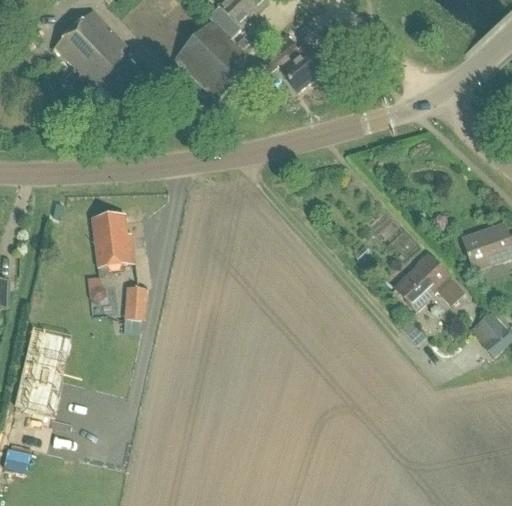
[(225,0),(219,6),(241,29),(258,13),(256,11),(268,0),(225,0)]
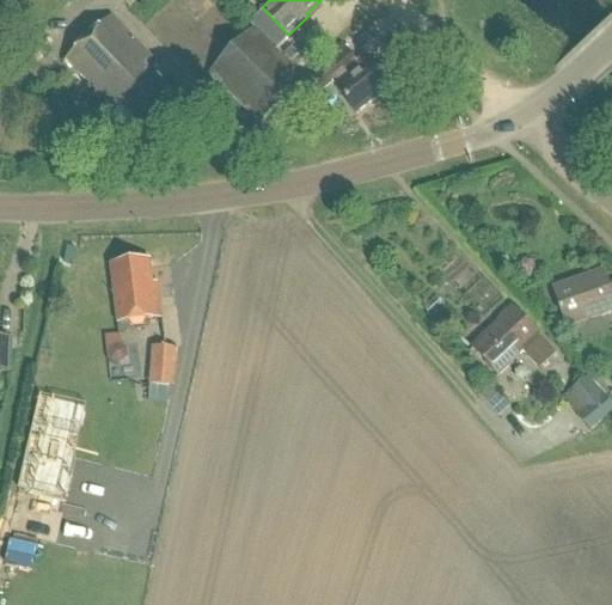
[(153,53),(110,10),(62,57),(135,130),(173,92),(144,62),(153,53)]
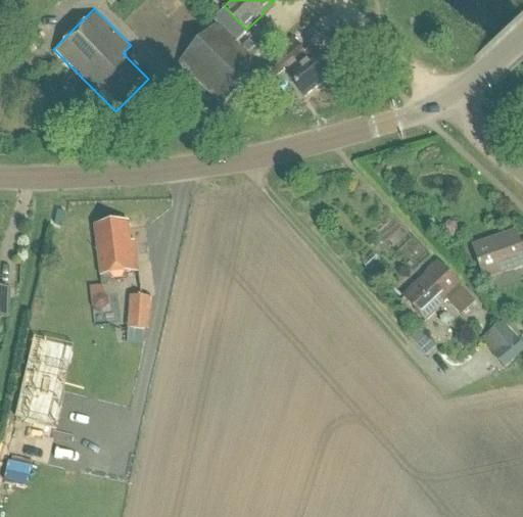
[(259,64),(215,19),(179,55),(224,101),(259,64)]
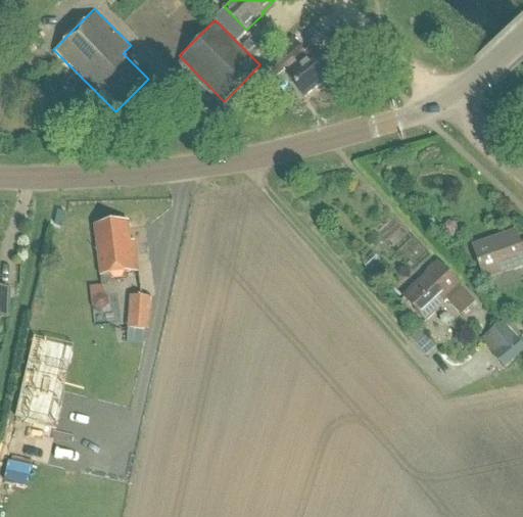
[(333,71),(313,43),(302,50),(306,55),(287,68),(304,92),(333,71)]
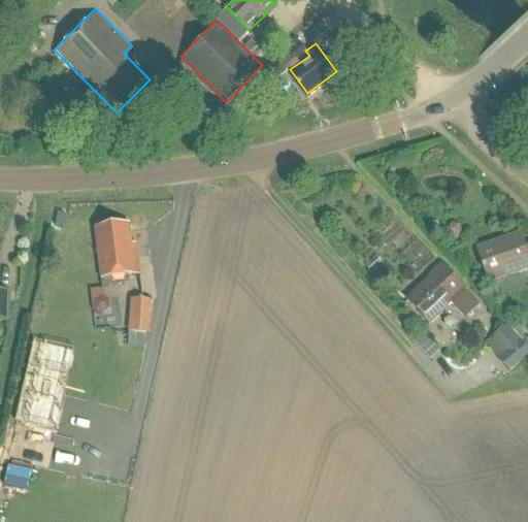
[(297,57),(287,45),(268,62),(278,74),(297,57)]
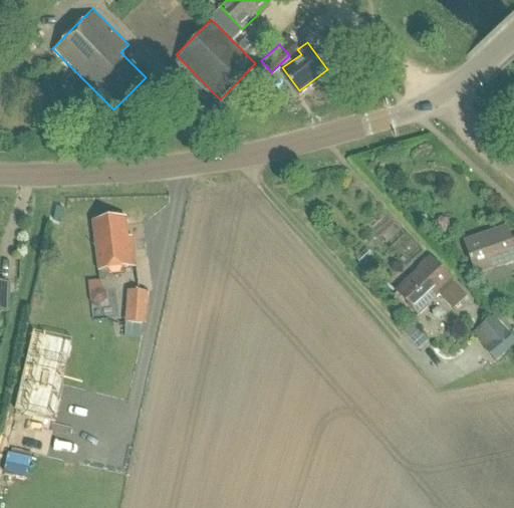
[(127,233),(125,213),(94,218),(99,266),(136,261),(132,232),(127,233)]
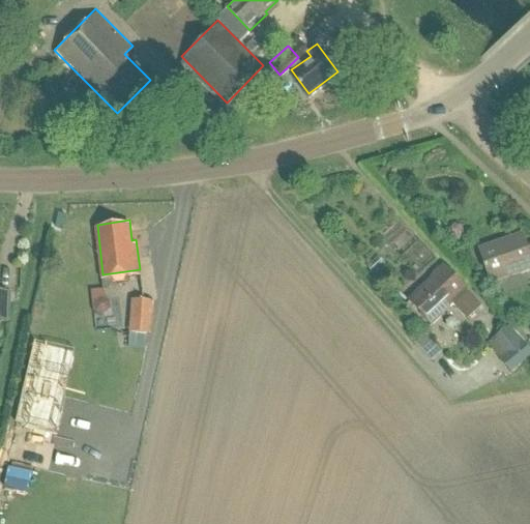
[(529,240),(526,242),(522,229),(478,244),(491,280),(529,266),(529,240)]
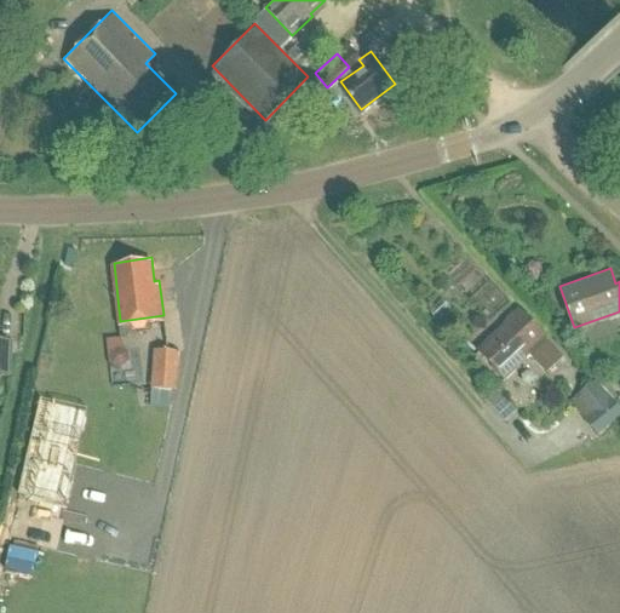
[(527,350),(546,371),(566,354),(520,305),(505,319),(510,324),(483,347),(507,373),(518,362),(516,360),(527,350)]
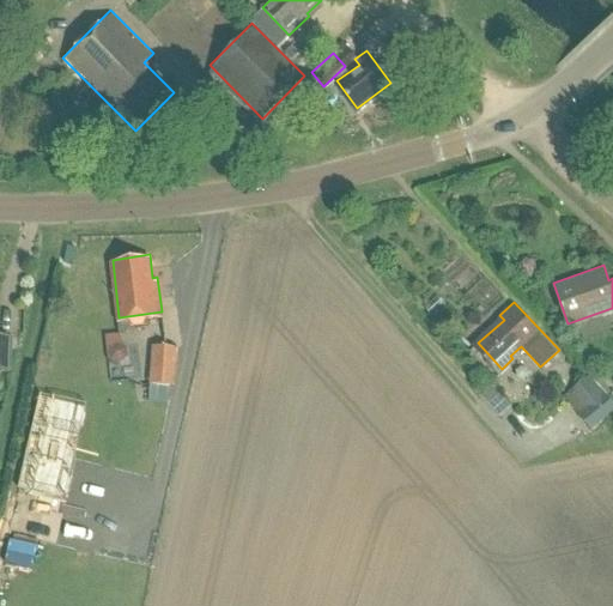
[(113,357),(129,357),(129,341),(114,341),(113,357)]
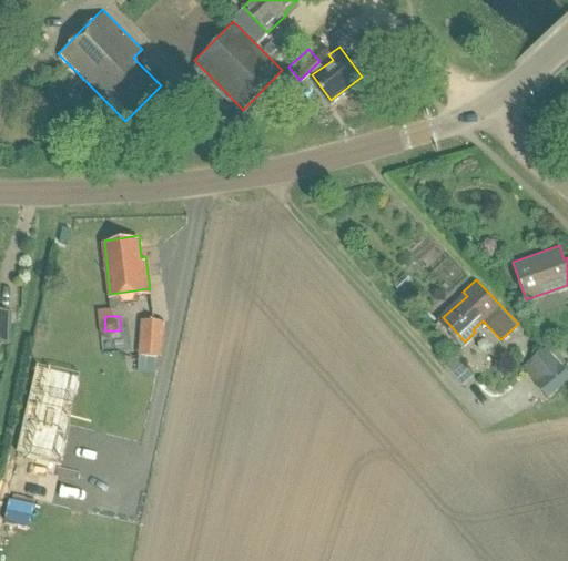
[(156,355),(161,355),(164,319),(140,317),(138,353),(135,381),(150,383),(150,369),(156,370),(156,355)]
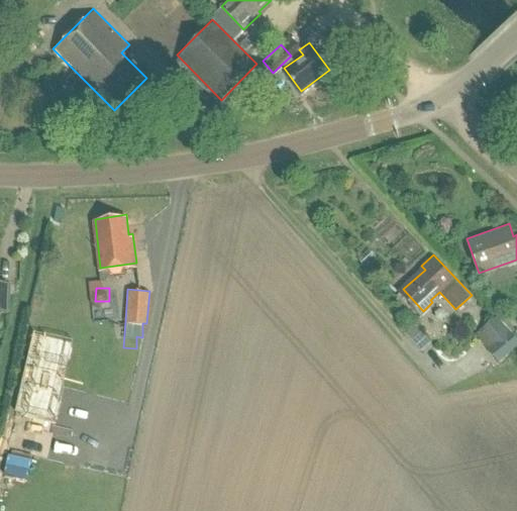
[(516,338),(497,313),(494,316),(482,325),(494,340),(487,346),(498,360),(516,344),(516,338)]
